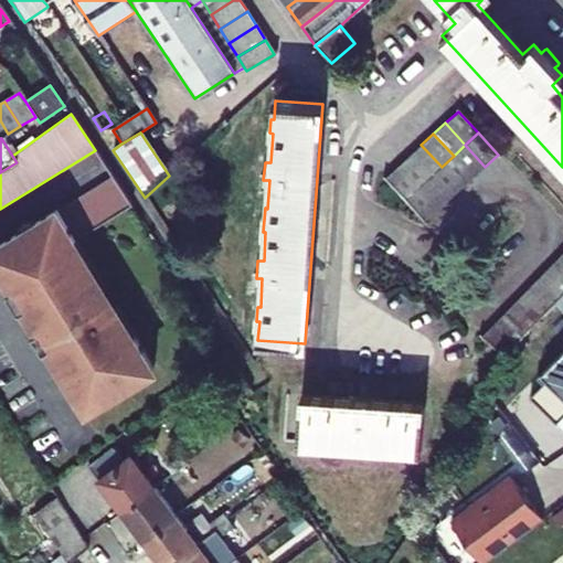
[(410,157),(429,178),(442,167),(421,145),(410,157)]
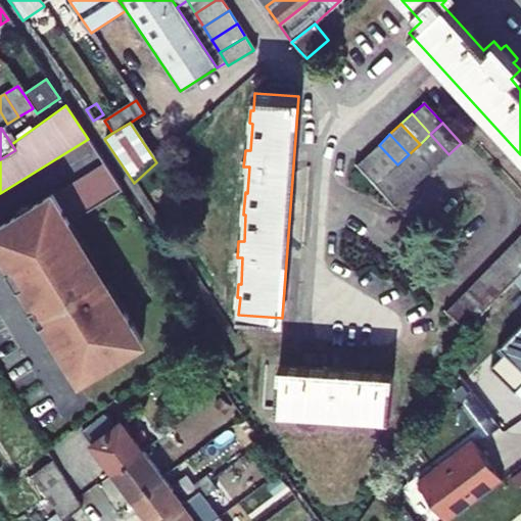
[(437,164),(448,154),(430,134),(420,144),(437,164)]
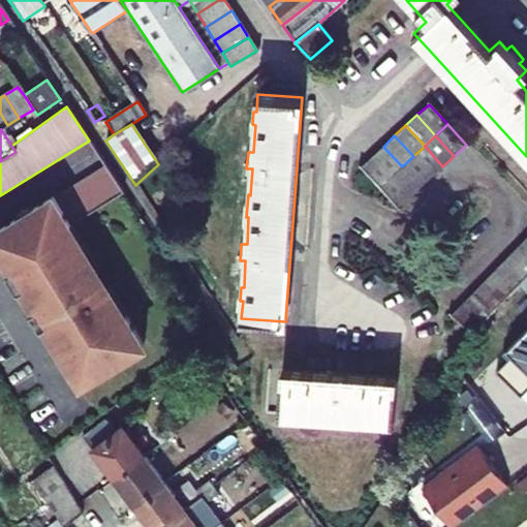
[(432,177),(442,166),(425,146),(413,156),(432,177)]
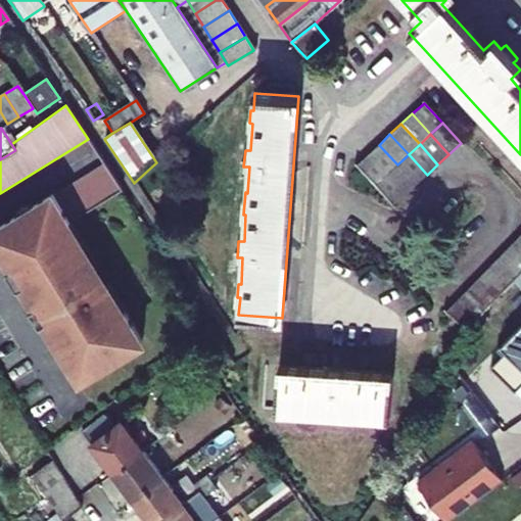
[(368,155),(386,175),(397,164),(379,145),(368,155)]
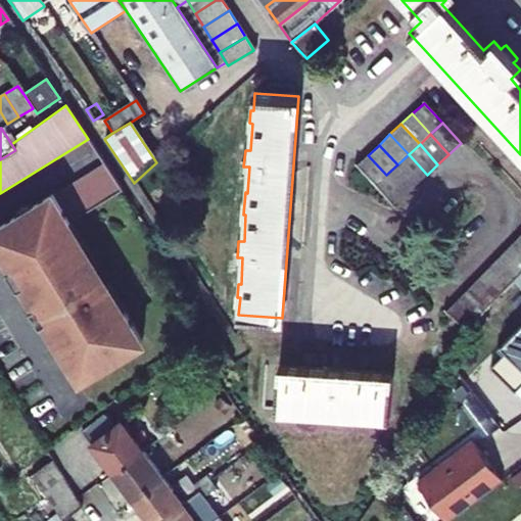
[(416,185),(427,175),(409,154),(397,164),(416,185)]
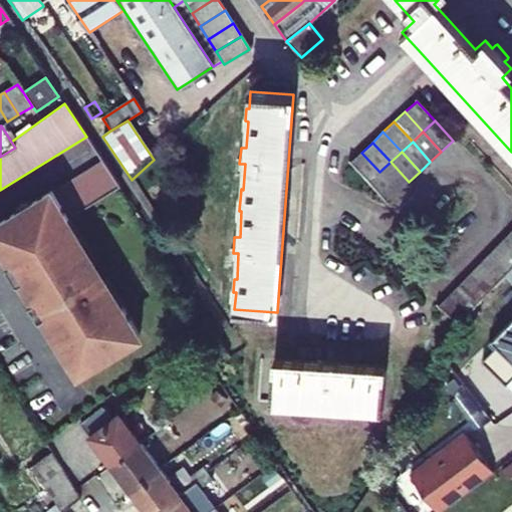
[(361,153),(349,163),(367,183),(379,172),(361,153)]
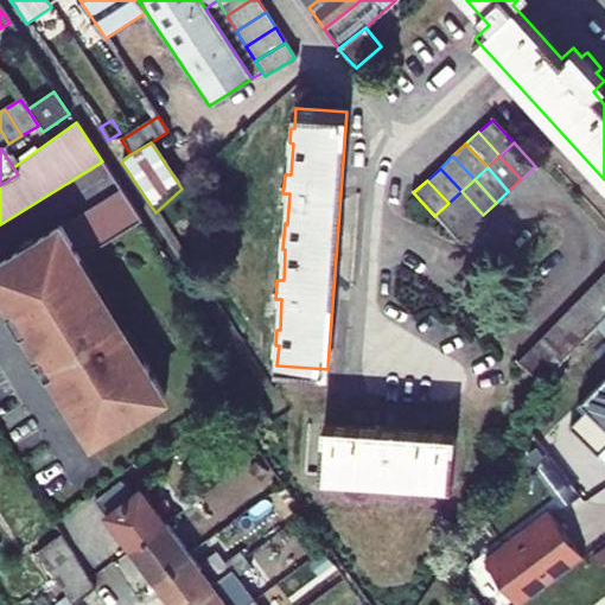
[(8,312),(21,333),(26,330),(33,325),(48,350),(36,357),(46,376),(55,371),(62,384),(59,386),(74,409),(81,406),(100,435),(123,422),(122,420),(165,396),(145,363),(138,368),(123,345),(120,348),(113,336),(118,332),(96,297),(91,300),(84,288),(88,286),(74,263),(81,259),(142,221),(122,191),(63,229),(61,225),(37,241),(38,243),(20,254),(19,252),(0,262),(0,271),(16,295),(7,300),(13,310),(8,312)]
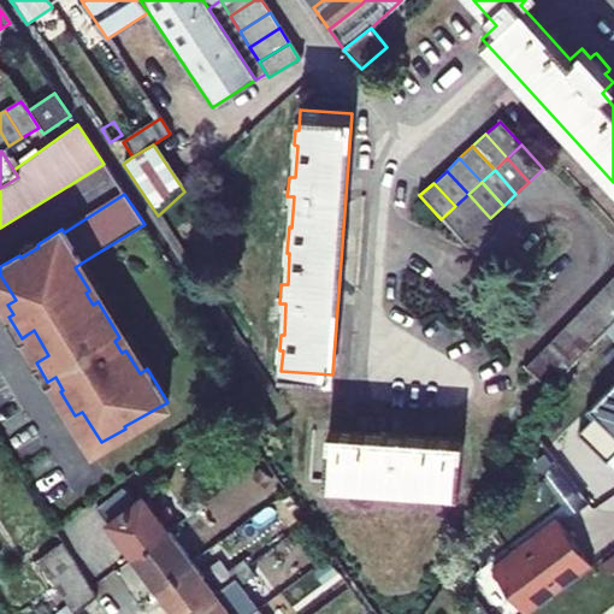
[(477,230),(490,218),(468,194),(455,206),(477,230)]
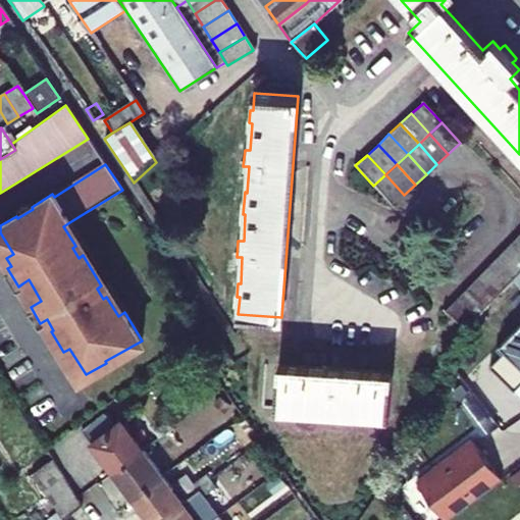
[(392,206),(404,195),(385,174),(373,186),(392,206)]
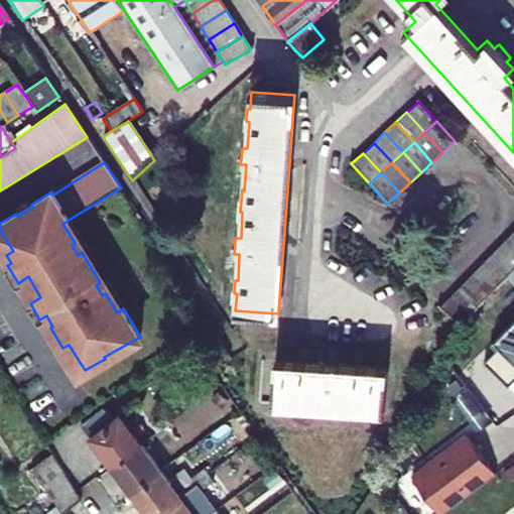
[(503,243),(513,253),(513,232),(503,243)]
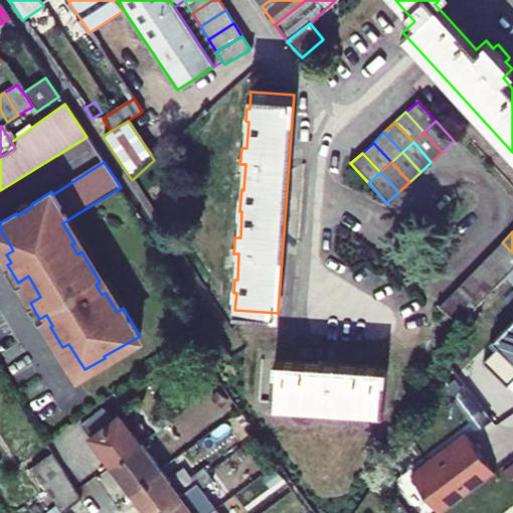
[(492,252),(511,272),(512,270),(512,252),(502,242),(492,252)]
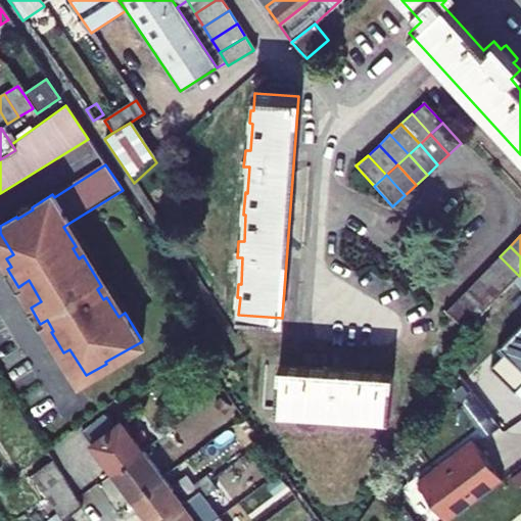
[(488,268),(509,287),(513,283),(519,276),(500,256),(488,268)]
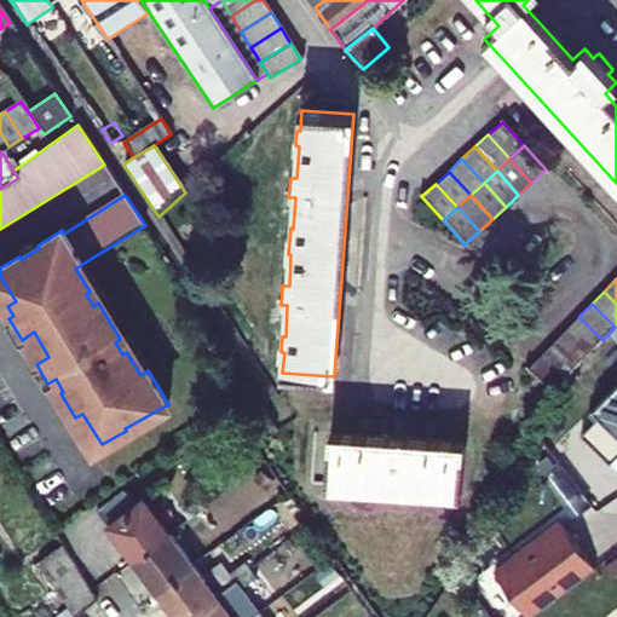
[(566,330),(589,353),(603,340),(578,317),(566,330)]
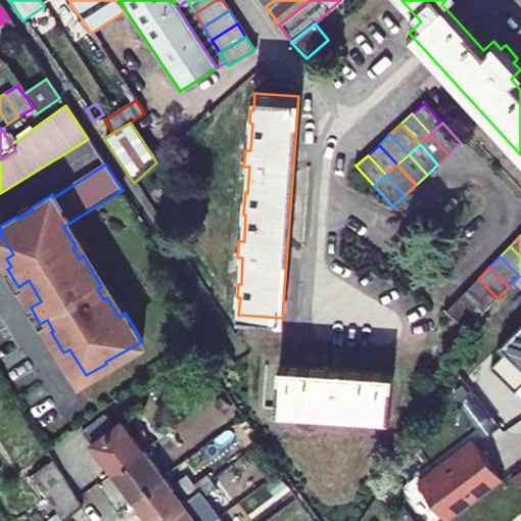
[(467,289),(487,309),(498,298),(478,279),(467,289)]
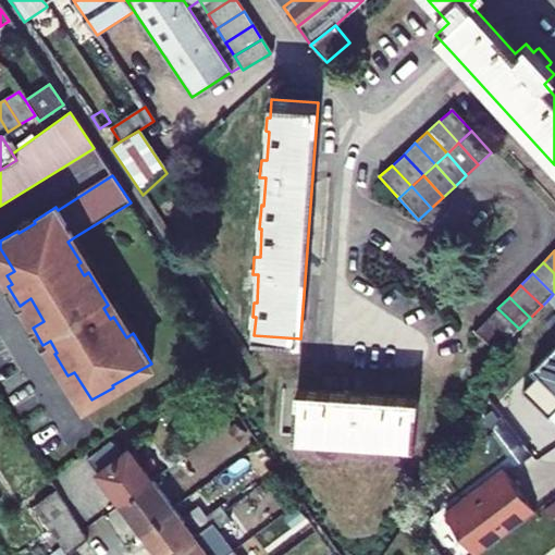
[(486,320),(507,341),(519,329),(497,308),(486,320)]
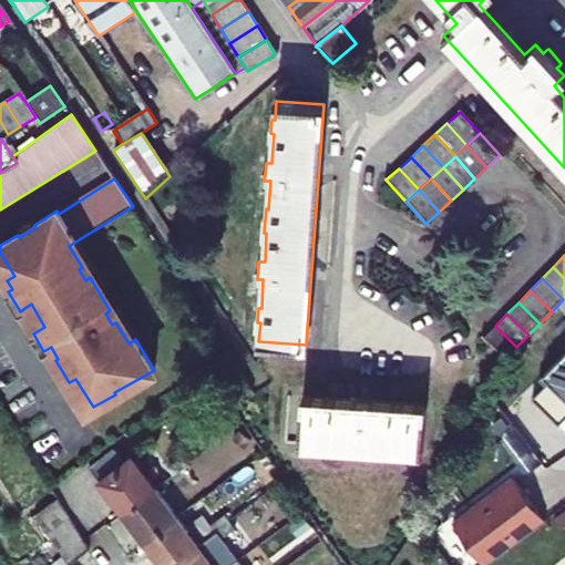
[(483,339),(504,359),(516,347),(495,326),(483,339)]
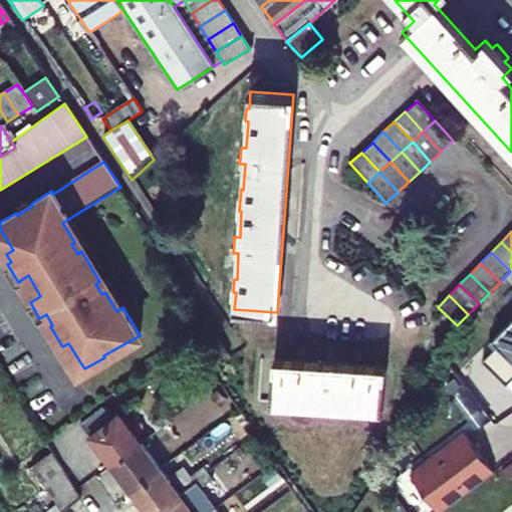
[(481,362),(506,386),(511,378),(511,317),(487,344),(493,350),(481,362)]
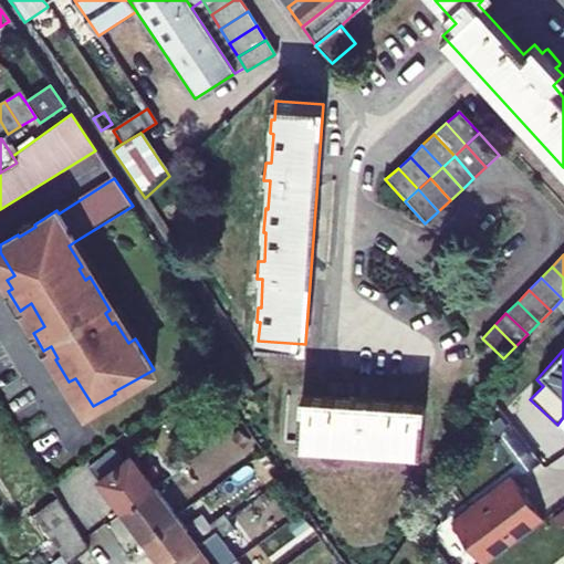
[(420,452),(424,406),(301,398),(298,445),(420,452)]
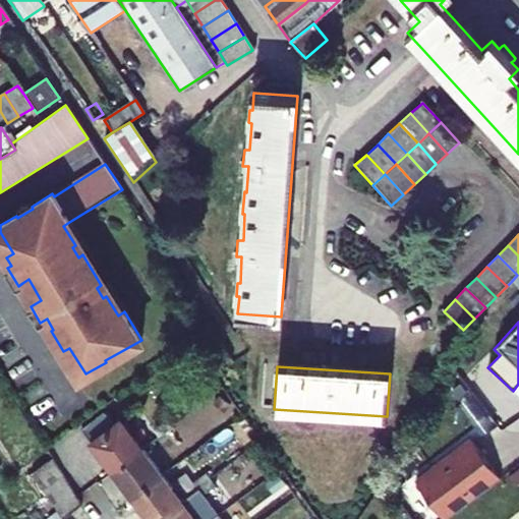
[(102,413),(80,430),(112,473),(141,451),(119,420),(112,425),(102,413)]
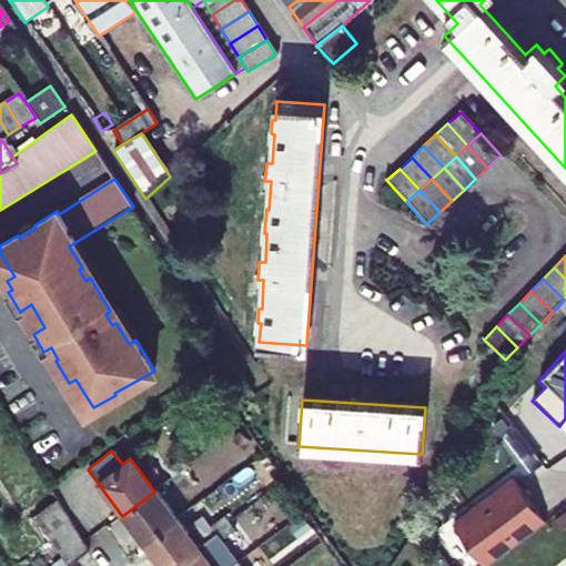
[(181,461),(168,472),(172,478),(187,467),(181,461)]
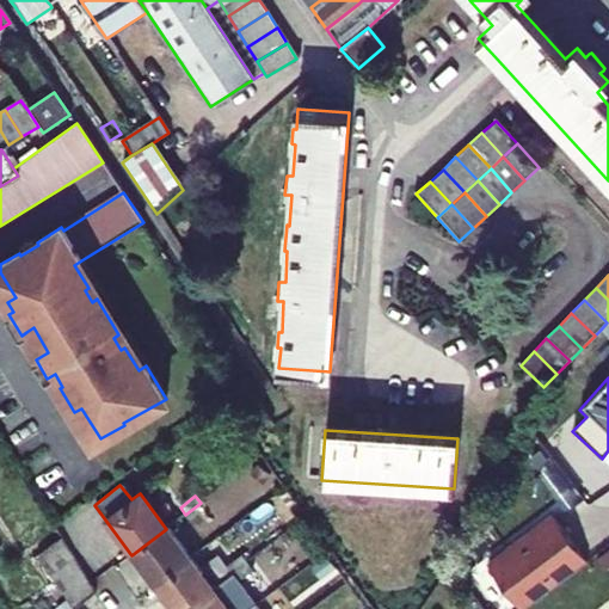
[(508,553),(488,567),(518,608),(524,608),(586,563),(551,515),(505,549),(508,553)]
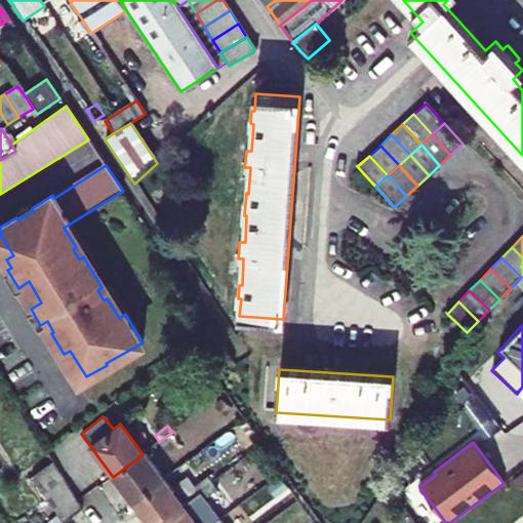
[(113,477),(132,503),(163,480),(143,454),(113,477)]
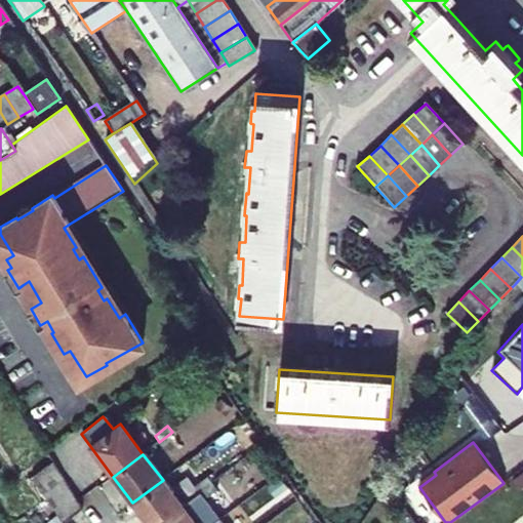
[(65,522),(81,509),(77,504),(50,464),(30,479),(62,522),(65,522)]
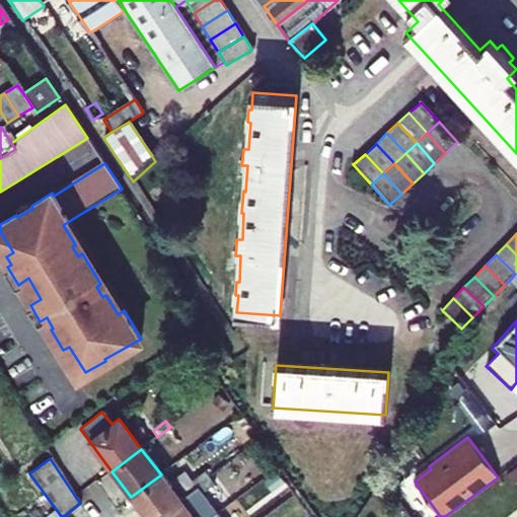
[(205,473),(192,483),(197,489),(209,479),(205,473)]
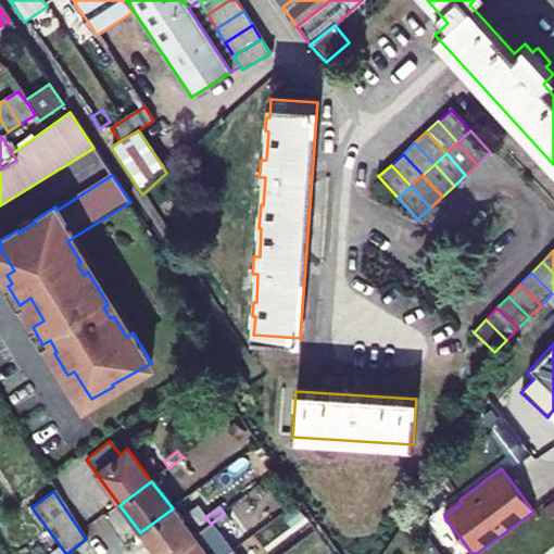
[(170,553),(193,537),(173,508),(140,532),(155,553),(170,553)]
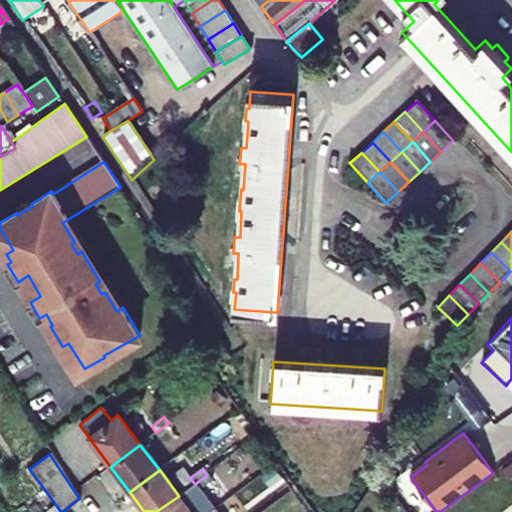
[(212,511),(214,510),(199,490),(212,481),(207,475),(195,484),(179,496),(157,511),(212,511)]
